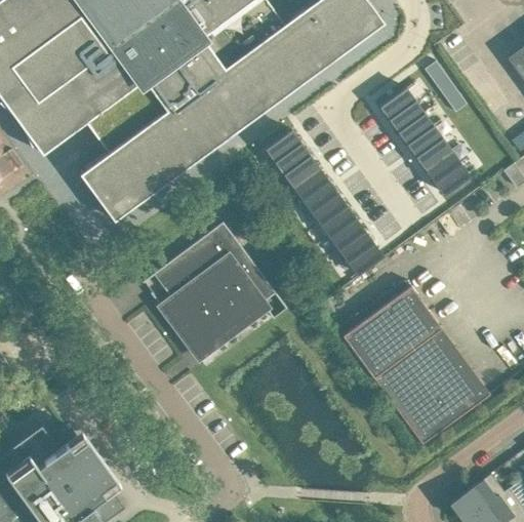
[(0,0),(0,95),(43,155),(86,123),(108,154),(80,174),(114,222),(385,23),(367,0),(317,0),(284,25),(266,0),(0,0)]
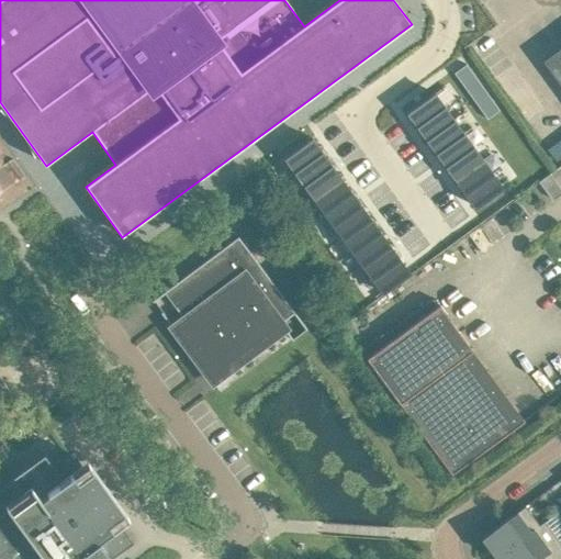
[(560,52),(547,63),(560,81),(560,52)]
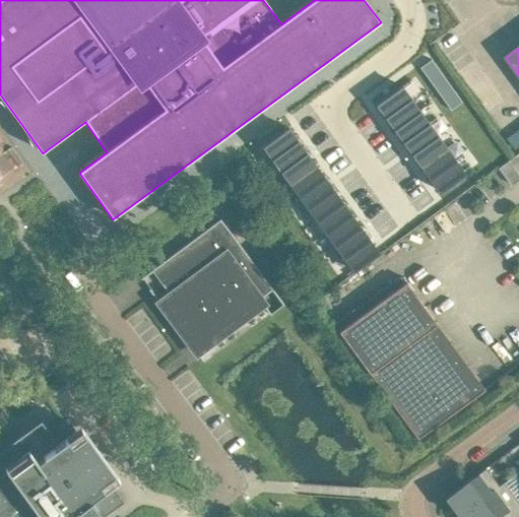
[(432,61),(420,69),(451,112),(462,104),(432,61)]
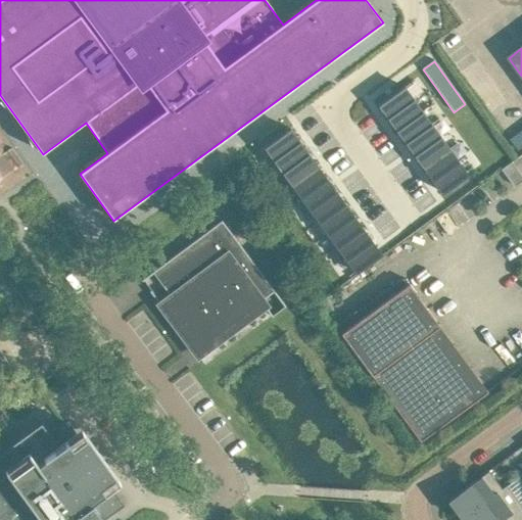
[(389,120),(414,101),(406,89),(380,107),(389,120)]
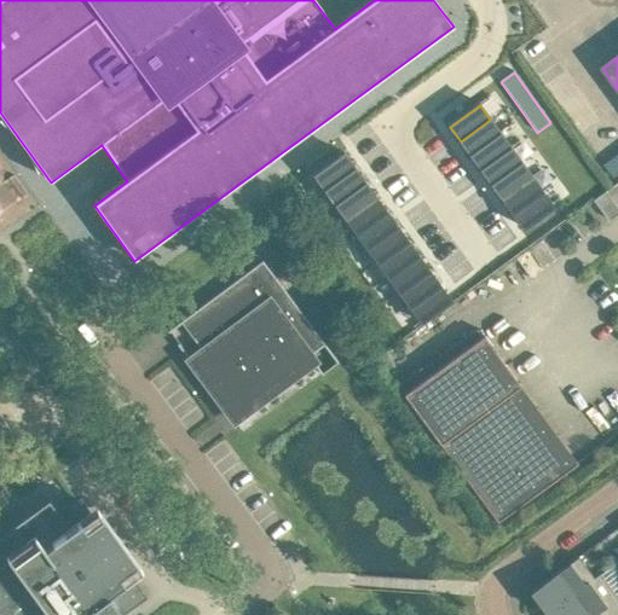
[(471,156),(501,134),(490,120),(461,141),(471,156)]
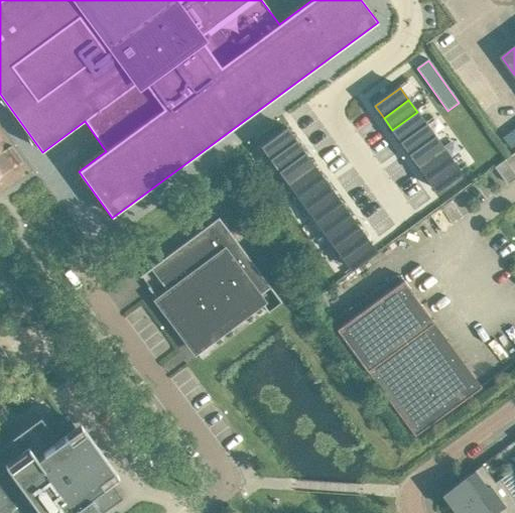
[(401,142),(426,124),(417,112),(392,130),(401,142)]
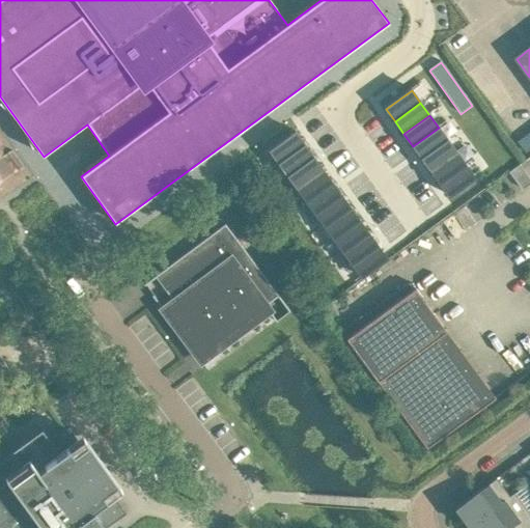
[(422,159),(448,140),(439,128),(413,146),(422,159)]
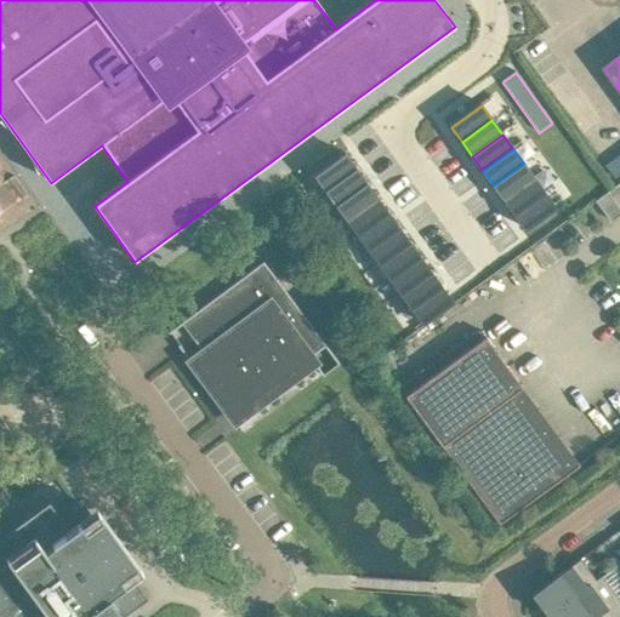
[(326,192),(357,170),(346,155),(316,177),(326,192)]
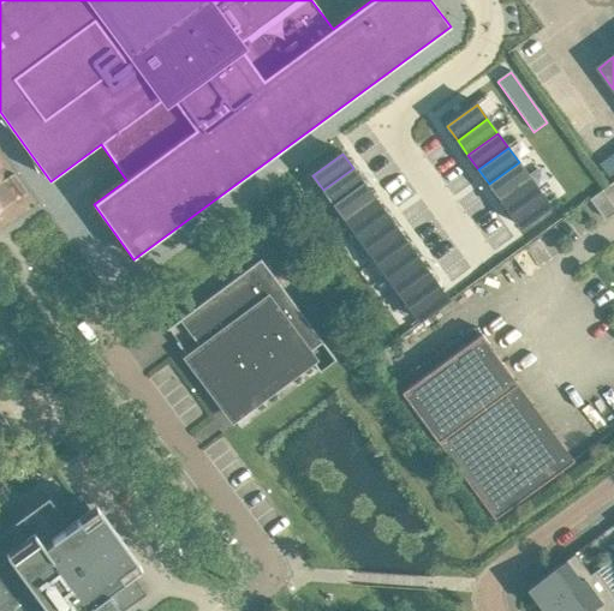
[(500,198),(529,178),(519,162),(489,184),(500,198)]
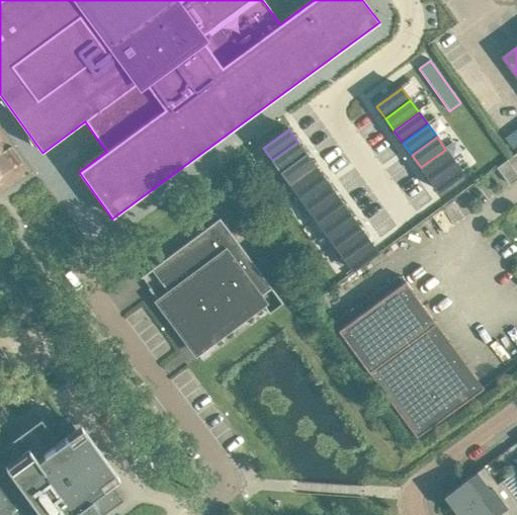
[(281,172),(306,154),(297,142),(272,160),(281,172)]
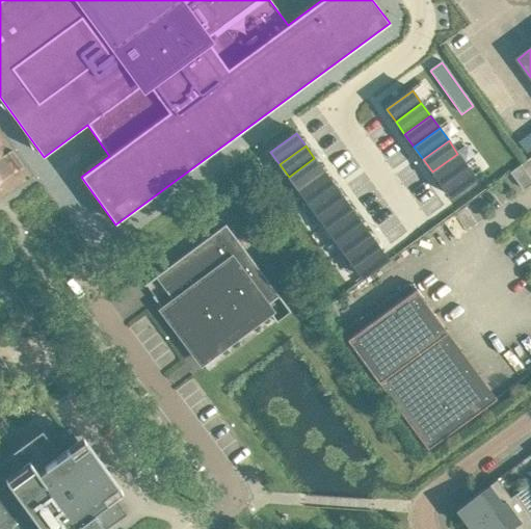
[(441,184),(467,166),(457,154),(432,172),(441,184)]
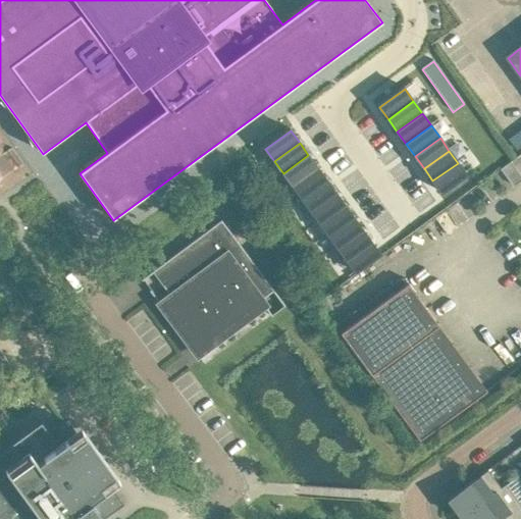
[(292,186),(317,167),(308,155),(283,173),(292,186)]
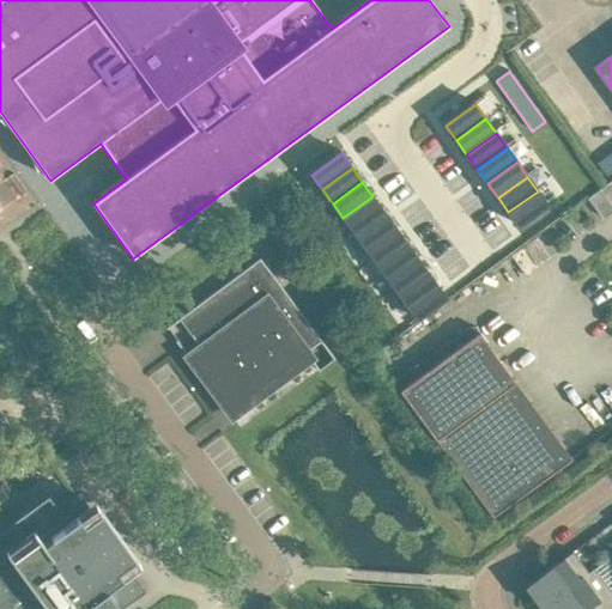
[(611,184),(601,193),(611,206),(611,184)]
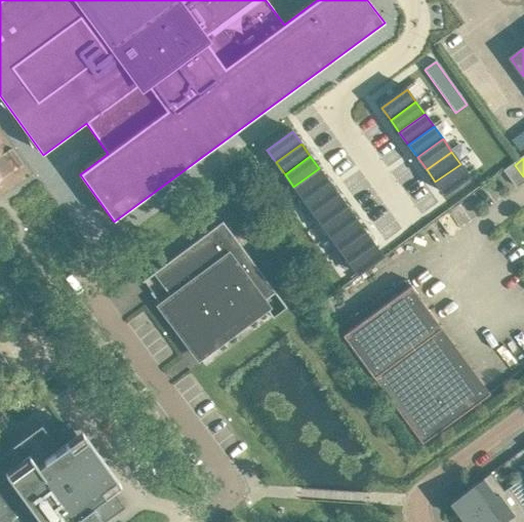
[(444,195),(470,176),(460,164),(435,182),(444,195)]
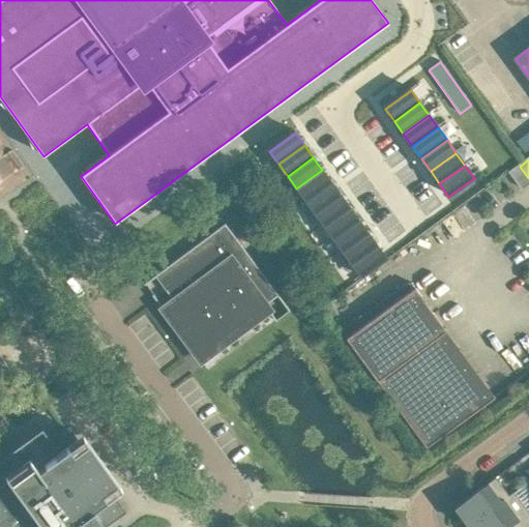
[(528,178),(520,167),(510,173),(524,192),(528,186),(528,178)]
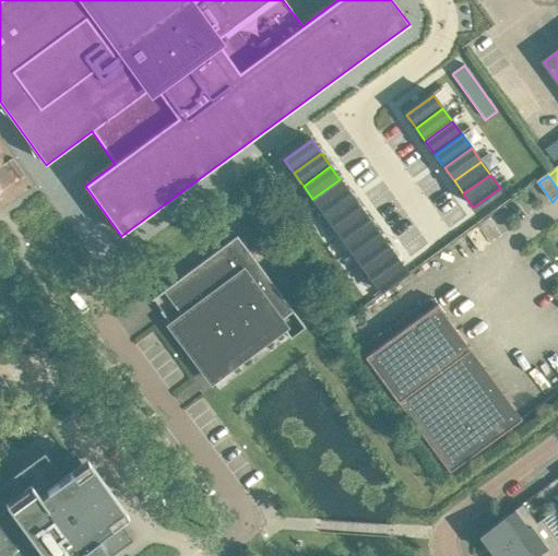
[(322,213),(349,193),(340,179),(312,199),(322,213)]
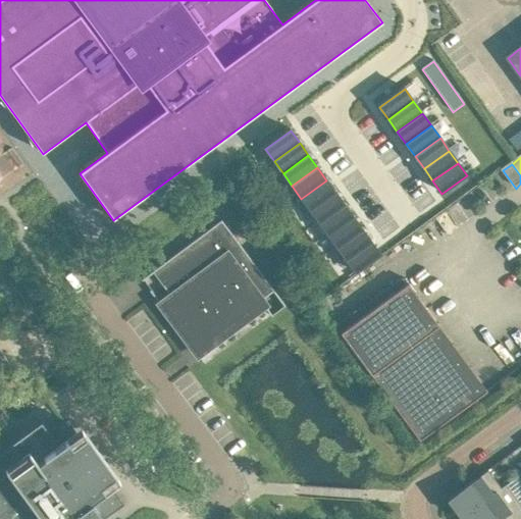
[(310,211),(335,193),(326,180),(301,199),(310,211)]
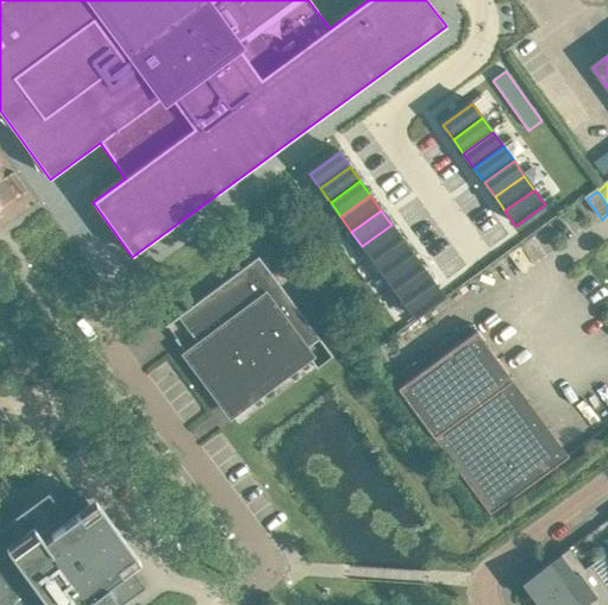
[(373,260),(402,239),(392,225),(362,246),(373,260)]
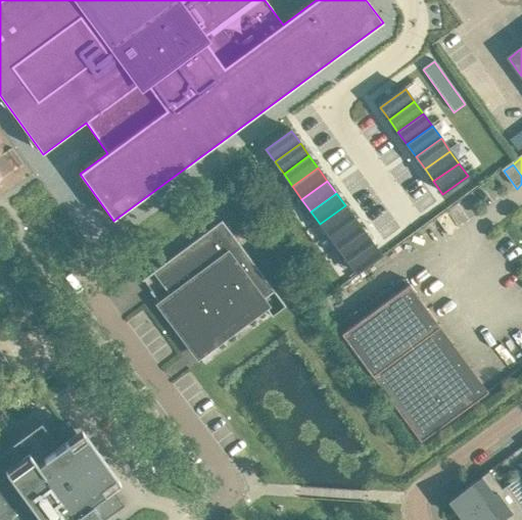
[(329,236),(353,218),(345,205),(320,224),(329,236)]
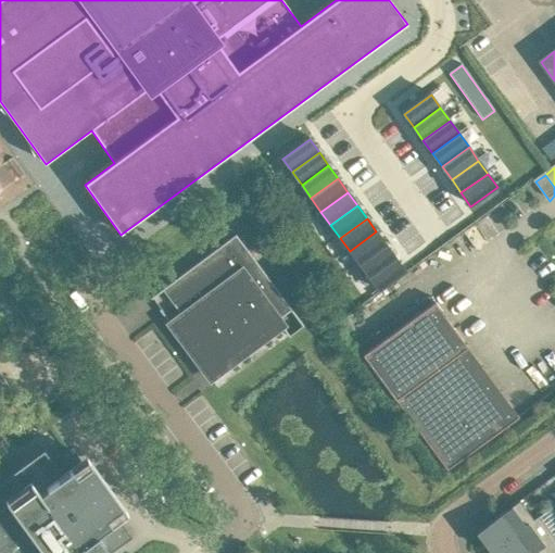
[(360,264),(386,244),(376,231),(350,251),(360,264)]
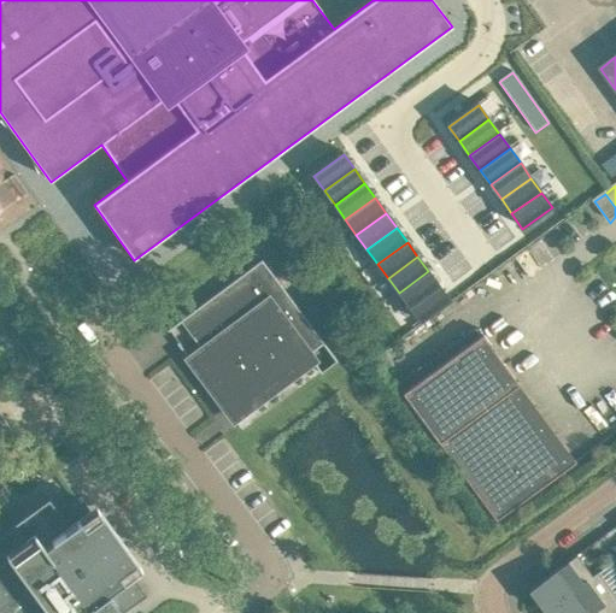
[(191,360),(189,361),(235,423),(252,410),(247,404),(309,358),(322,376),(338,364),(263,263),(217,296),(218,298),(230,313),(193,340),(203,352),(191,360)]
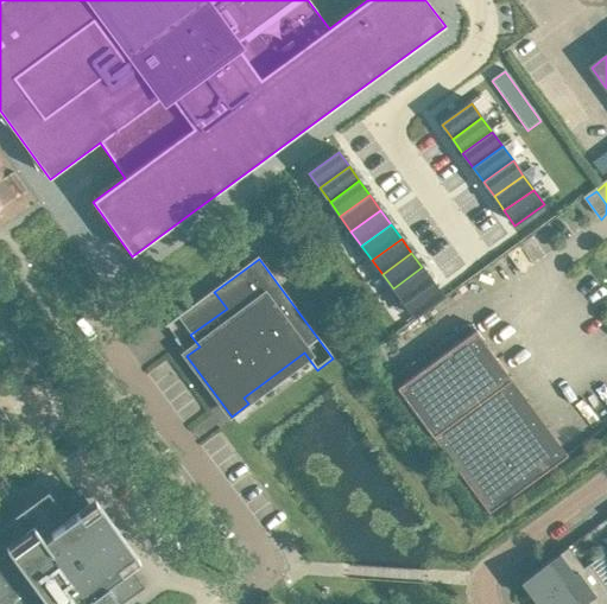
[(403,303),(432,281),(422,267),(393,288),(403,303)]
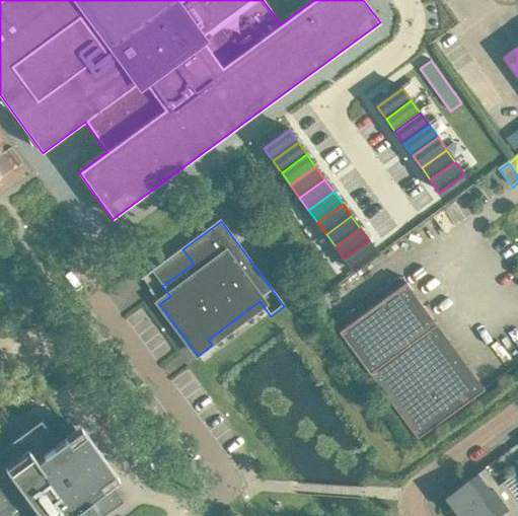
[(353,271),(378,253),(369,240),(344,259),(353,271)]
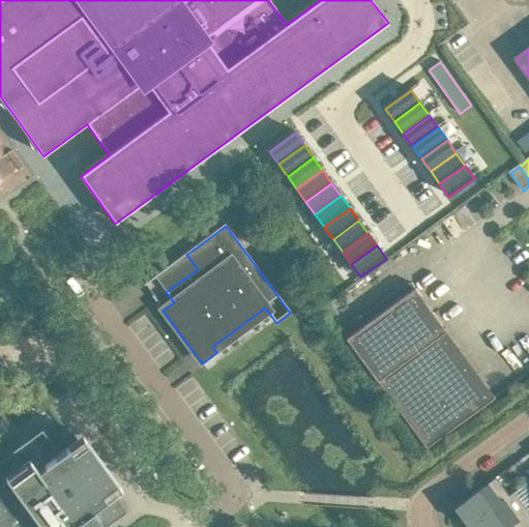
[(495,399),(415,289),(347,340),(427,449),(495,399)]
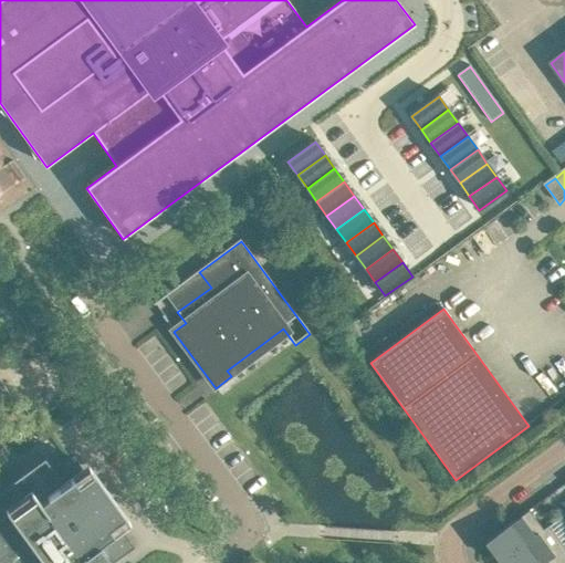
[(0,405),(11,397),(0,382),(0,405)]
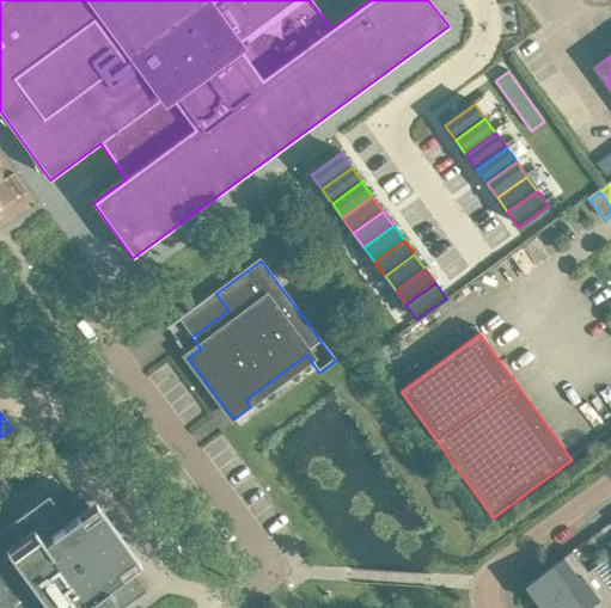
[(49,465),(41,471),(47,478),(55,472),(49,465)]
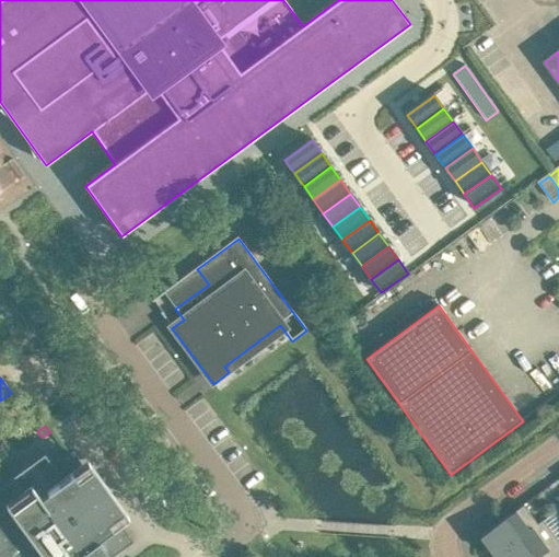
[(114,556),(134,543),(119,523),(79,468),(79,467),(63,479),(44,453),(20,472),(23,477),(16,482),(12,477),(0,485),(0,556),(114,556)]
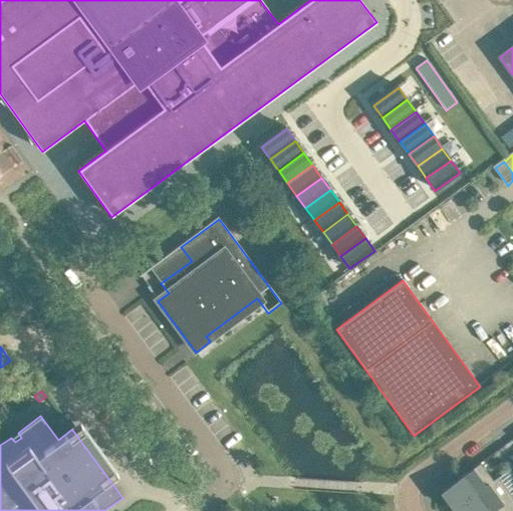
[(494,482),(481,465),(441,494),(443,496),(453,510),(458,510),(499,479),(499,478),(494,482)]
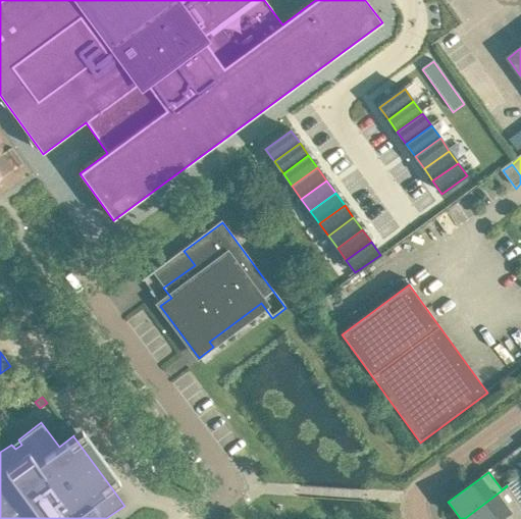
[(519,518),(520,517),(520,506),(507,486),(465,518),(519,518)]
